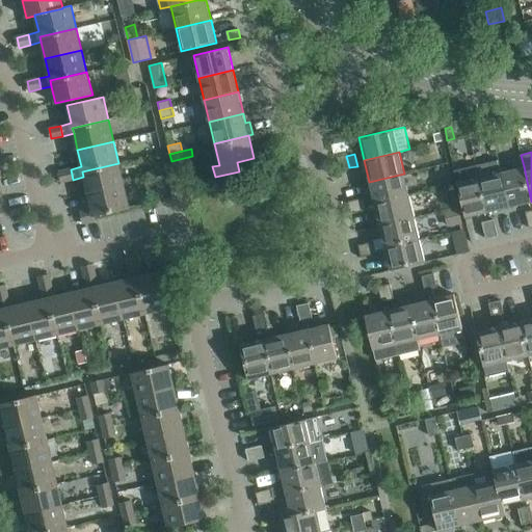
[(349,167),(346,156),(338,158),(341,169),(349,167)]
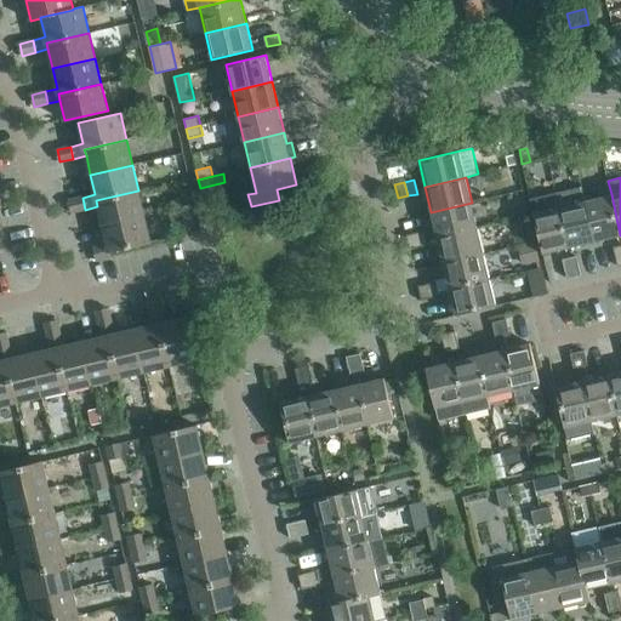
[(582,187),(557,193),(570,248),(596,241),(586,200),(582,187)]
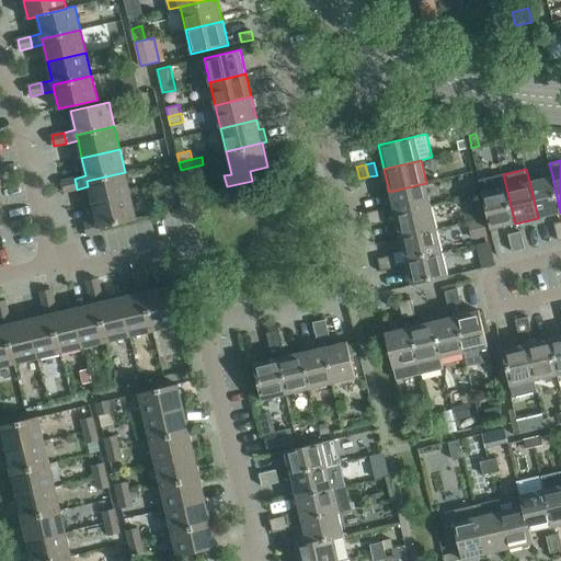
[(87,181),(88,186),(92,204),(130,195),(125,172),(87,181)]
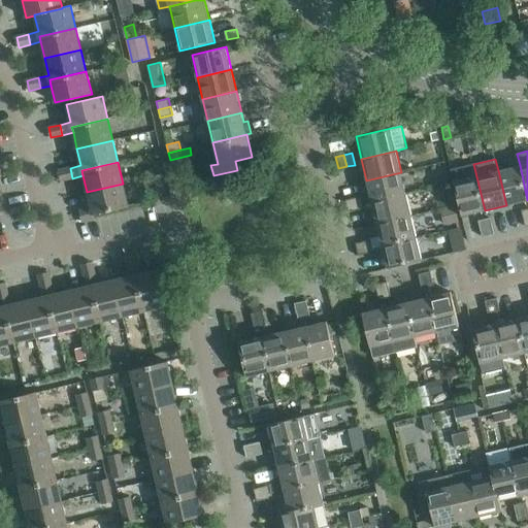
[(485,210),(473,164),(451,169),(454,182),(462,216),(485,210)]
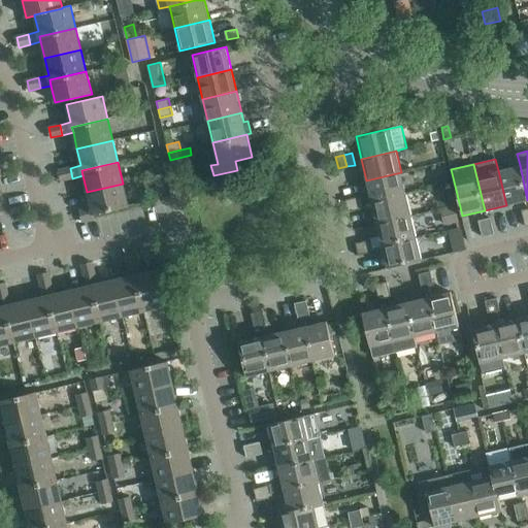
[(520,165),(498,170),(506,205),(527,200),(520,165)]
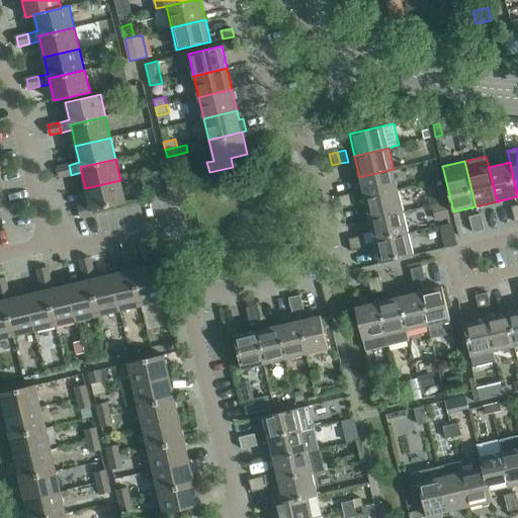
[(60,177),(71,175),(69,165),(58,167),(60,177)]
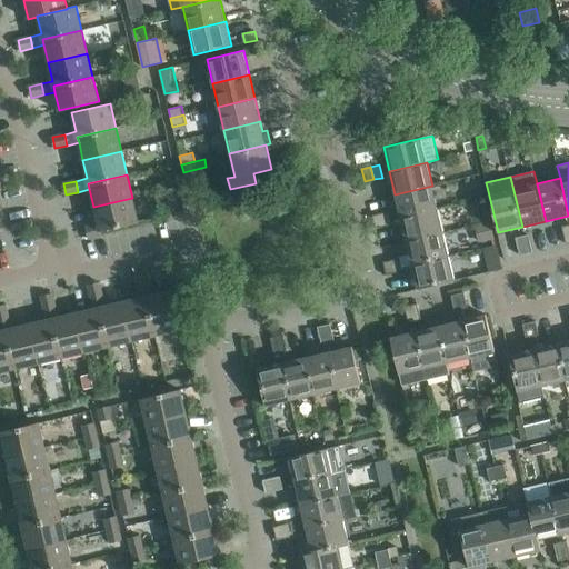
[(395,195),(400,218),(438,209),(432,186),(395,195)]
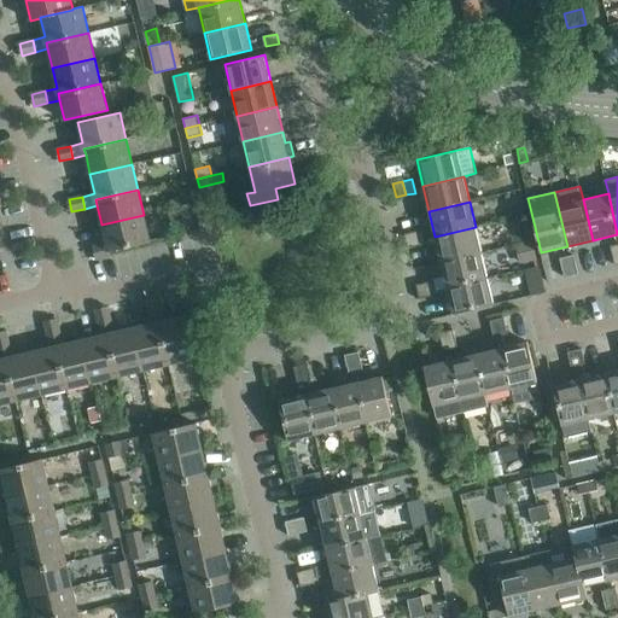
[(144,215),(101,225),(106,244),(93,246),(95,260),(109,256),(108,251),(151,242),(144,215)]
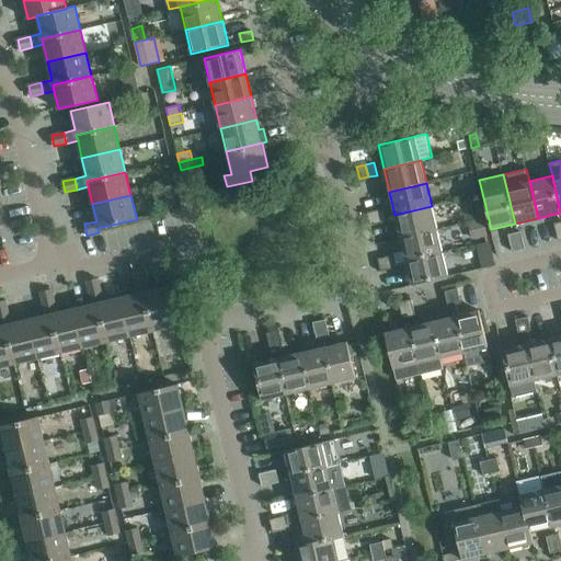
[(395,215),(400,238),(437,229),(432,206),(395,215)]
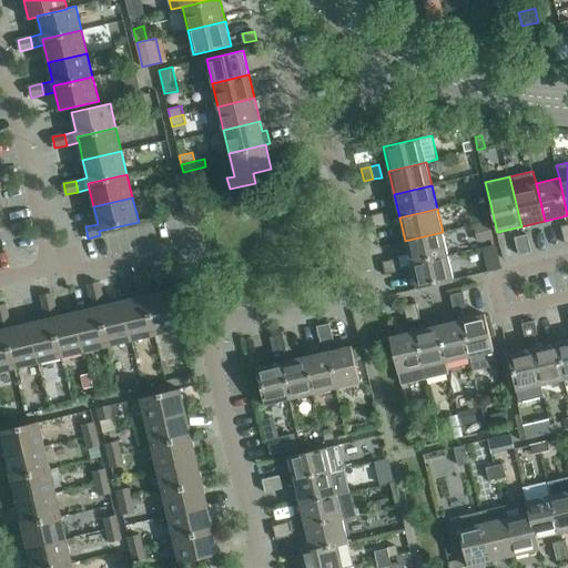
[(389,211),(381,213),(384,225),(392,224),(389,211)]
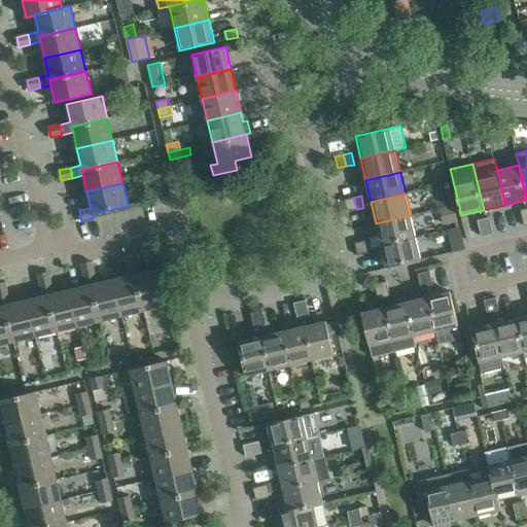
[(356,209),(353,198),(345,200),(348,211),(356,209)]
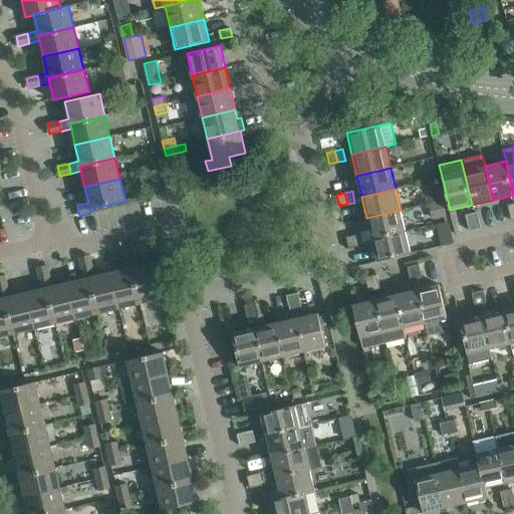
[(435,219),(447,216),(443,200),(431,203),(435,219)]
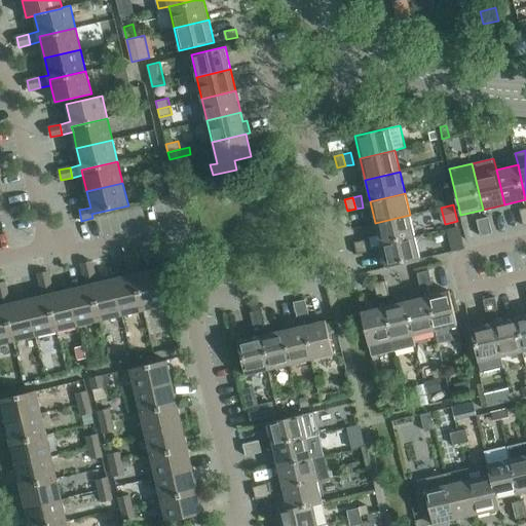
[(375,223),(380,245),(415,236),(410,215),(375,223)]
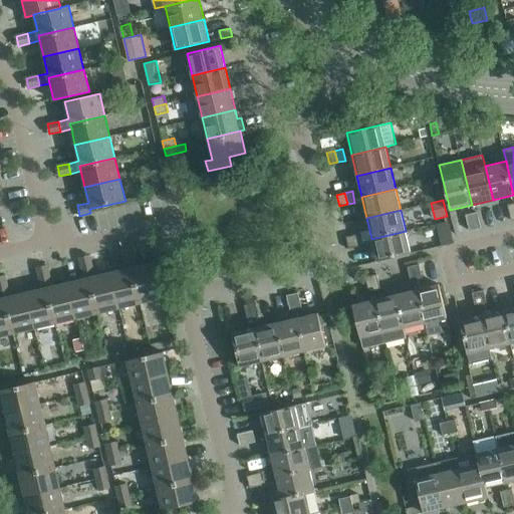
[(466,215),(467,222),(479,219),(477,212),(466,215)]
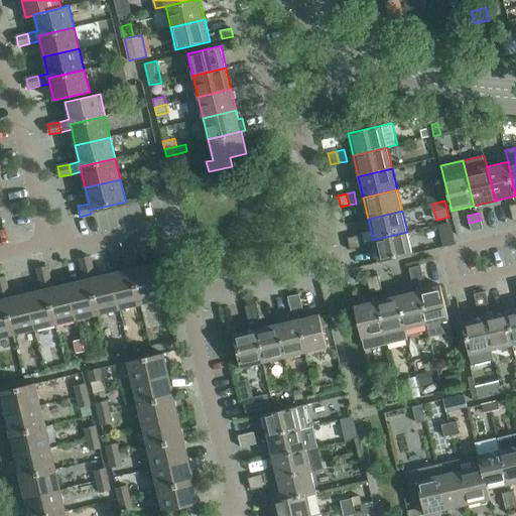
[(481,220),(469,223),(471,231),(483,229),(481,220)]
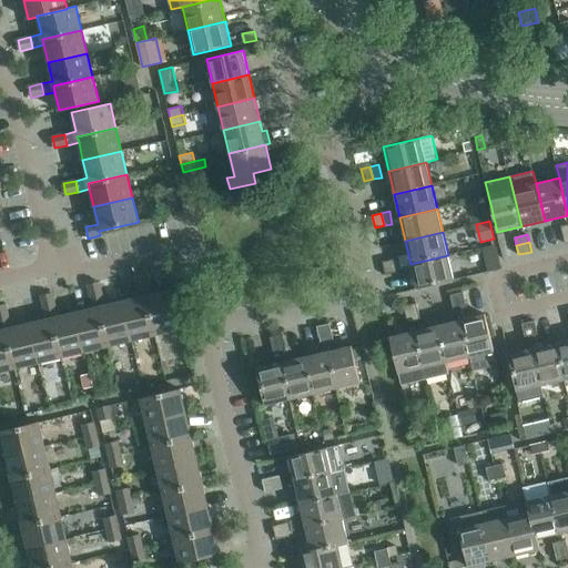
[(488,272),(500,269),(495,245),(483,247),(488,272)]
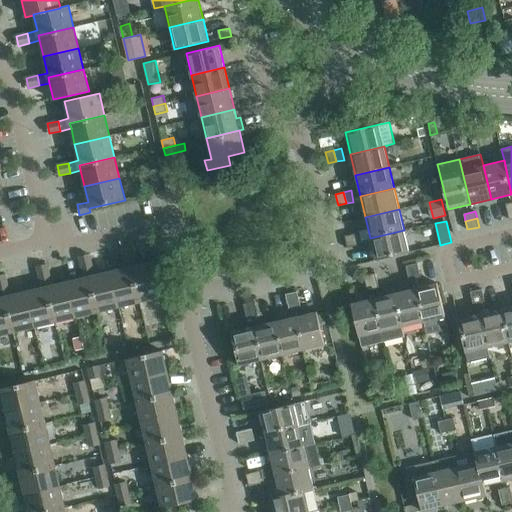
[(404,230),(370,238),(375,260),(409,252),(404,230)]
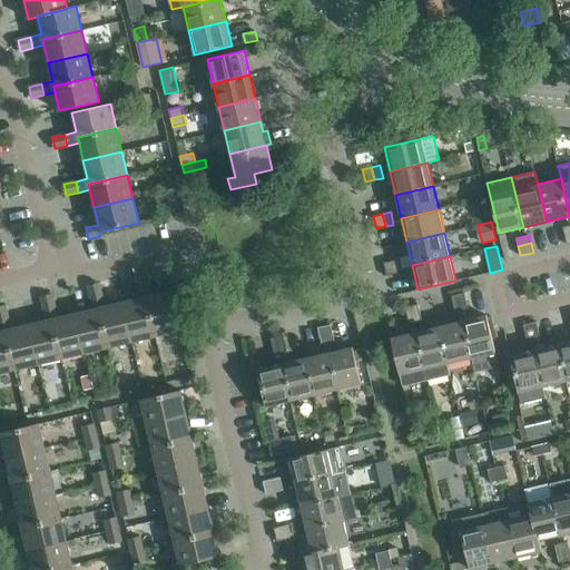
[(402,258),(393,261),(396,273),(404,272),(402,258)]
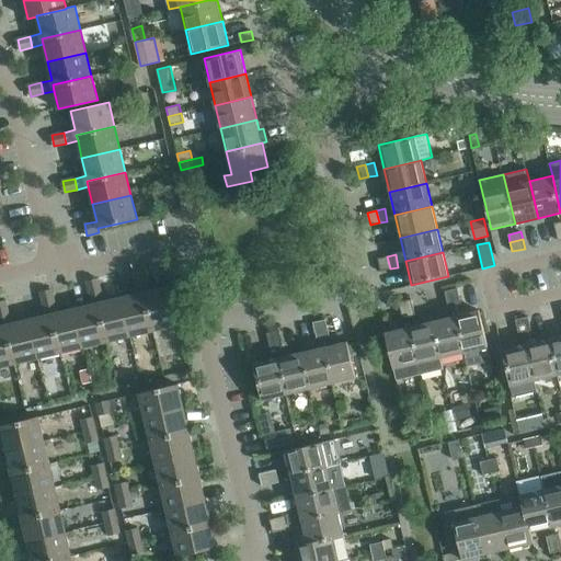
[(390,268),(387,256),(378,259),(381,271),(390,268)]
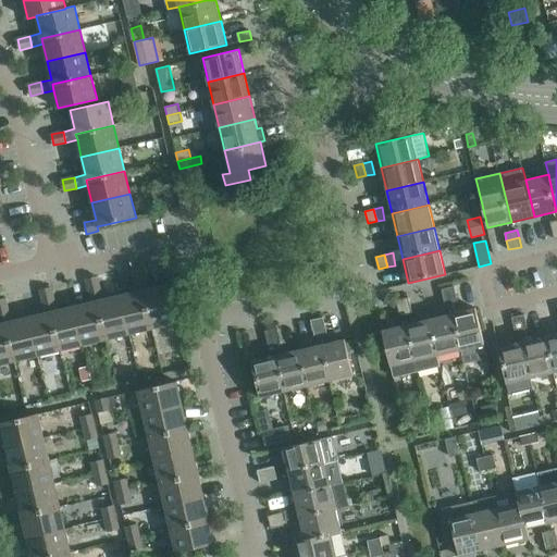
[(135,280),(146,277),(144,265),(133,268),(135,280)]
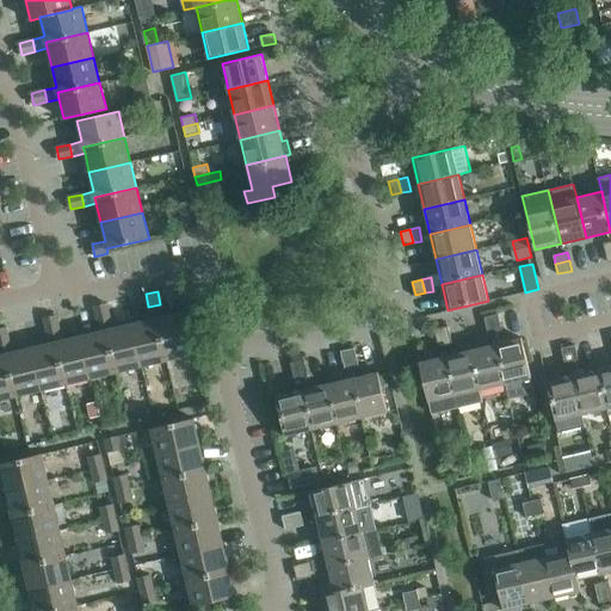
[(94,306),(98,319),(110,316),(106,303),(94,306)]
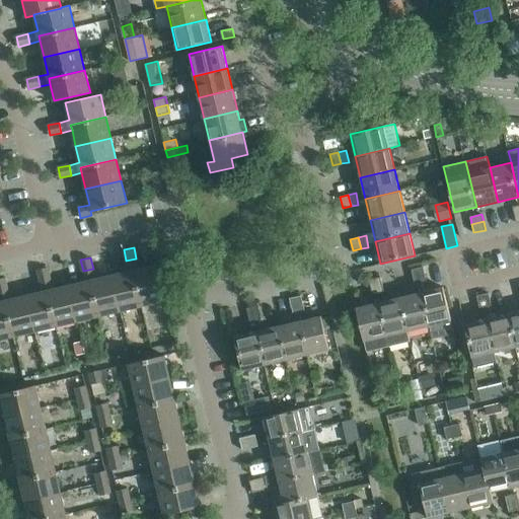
[(134,270),(142,305),(164,300),(156,265),(139,269),(136,258),(126,261),(129,272),(134,270)]
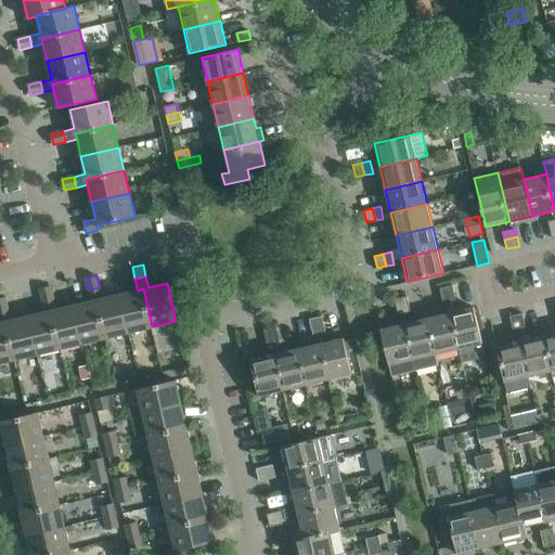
[(440,288),(442,296),(454,294),(453,285),(440,288)]
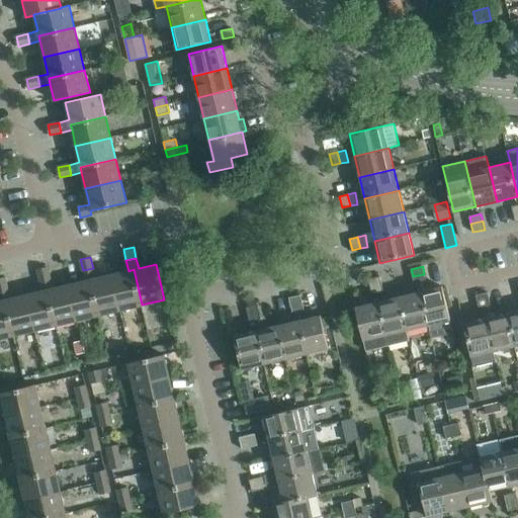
[(37,269),(40,280),(51,278),(48,267),(37,269)]
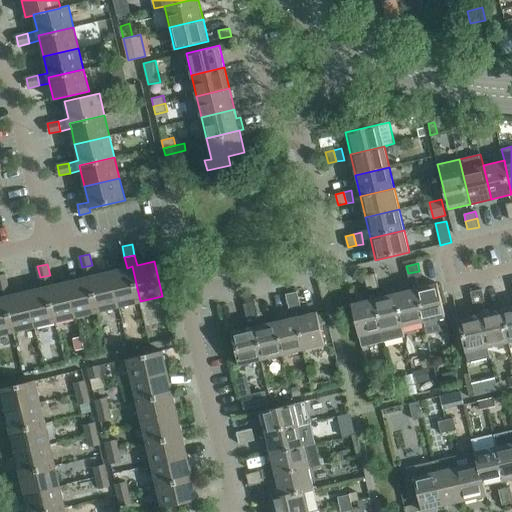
[(90,276),(98,311),(119,306),(111,271),(95,275),(92,265),(82,267),(85,278),(90,276)]
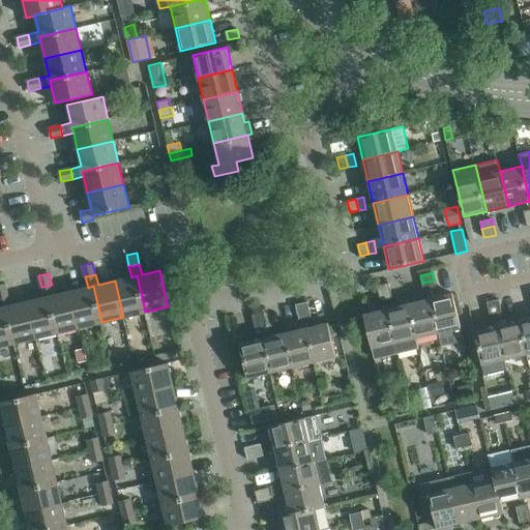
[(115,281),(123,317),(145,312),(137,275),(131,277),(115,281)]
